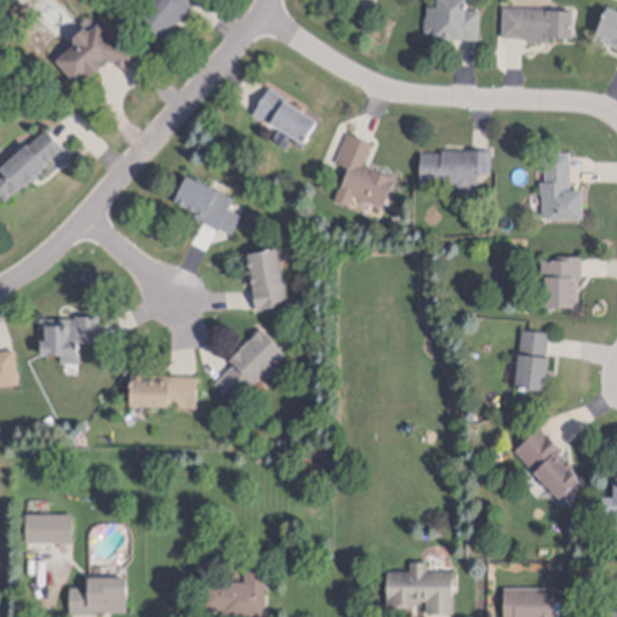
[(138,20),(154,0),(196,0),(187,12),(186,11),(164,38),(161,36),(160,38),(138,20)]
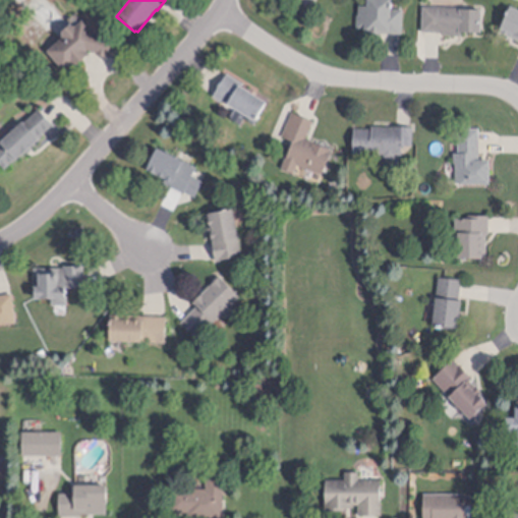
[(390,0),(390,7),(401,7),(401,8),(400,33),(379,32),(379,34),(376,36),(370,36),(368,33),(368,32),(362,32),(362,29),(354,29),(355,13),(356,13),(357,5),(365,5),(365,0),(390,0)]
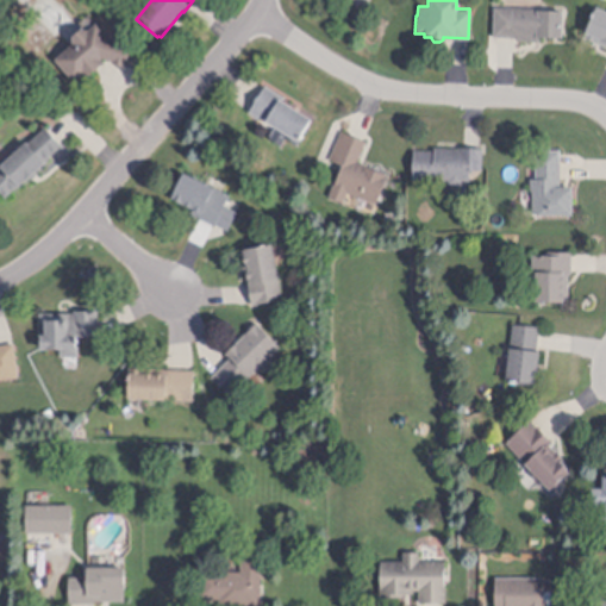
[(493,6),(539,7),(539,11),(562,11),(561,38),(538,37),(538,41),(514,41),(514,37),(492,36),(493,6)]
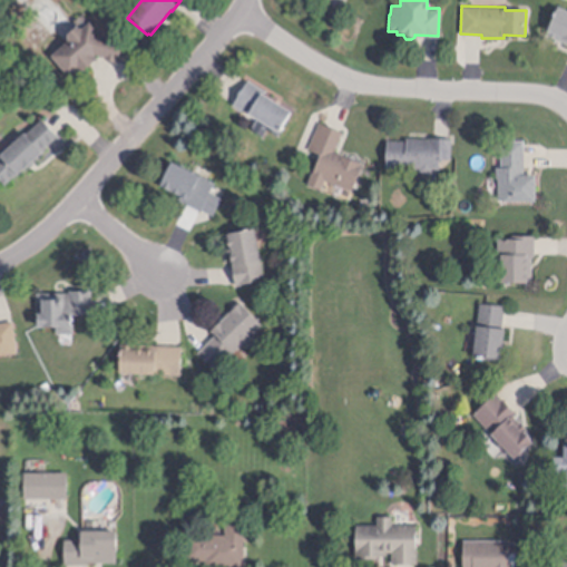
[(566,44),(550,37),(551,33),(546,31),(553,18),(551,18),(554,13),(555,15),(556,11),(555,11),(557,8),(566,11),(566,44)]
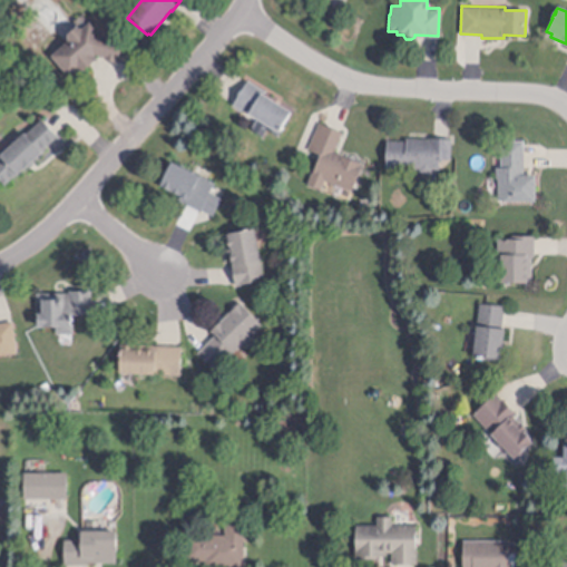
[(95,54),(93,55),(96,58),(80,72),(77,69),(68,77),(66,75),(66,74),(50,56),(67,40),(67,35),(75,28),(81,28),(89,20),(100,33),(130,44),(124,62),(115,60),(115,61),(104,58),(104,57),(95,54)]
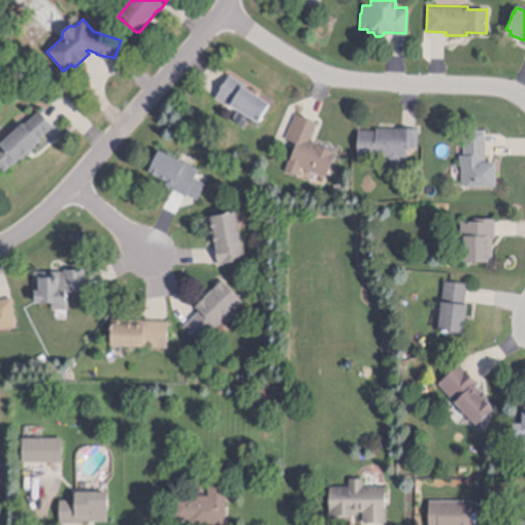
[(269,104),(256,125),(247,119),(242,125),(232,120),(237,111),(229,105),(215,96),(229,73),(244,83),(241,87),(269,104)]
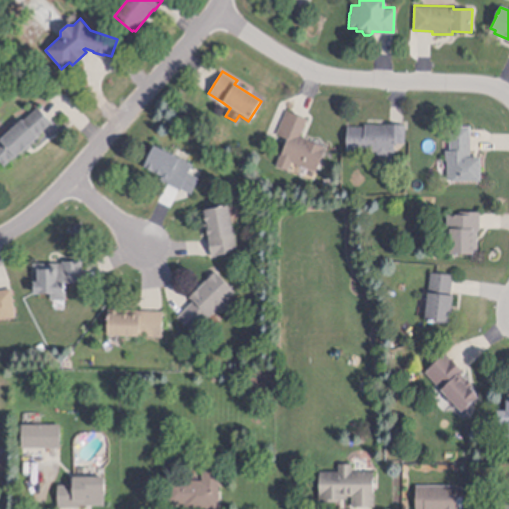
[(0,140),(38,106),(40,108),(39,109),(48,120),(50,119),(52,121),(36,136),(38,138),(30,145),(31,146),(26,150),(25,150),(15,159),(13,157),(3,166),(0,162),(0,140)]
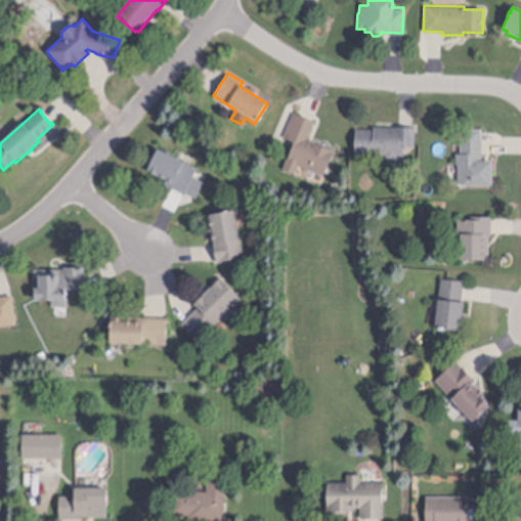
[(280,135),(291,112),(313,121),(306,138),(333,149),(322,175),(298,165),(294,174),(280,168),(286,156),(288,157),(292,145),(293,141),(280,135)]
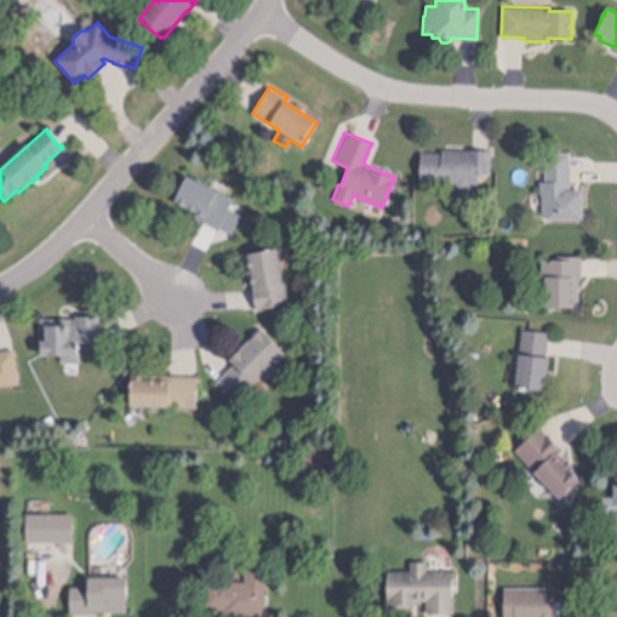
[(455,182),(418,182),(420,152),(440,152),(440,149),(466,149),(470,149),(490,150),(490,172),(476,172),(476,183),(468,183),(468,186),(456,186),(456,184),(455,184),(455,182)]
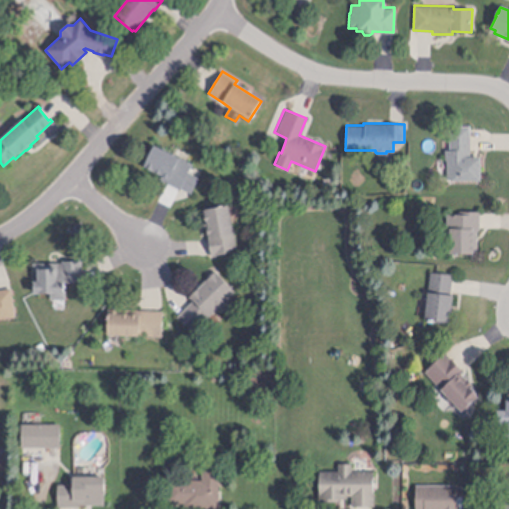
[(469,125),(469,157),(480,157),(480,181),(451,181),(451,178),(446,178),(446,160),(444,160),(444,150),(448,150),(448,125),(469,125)]
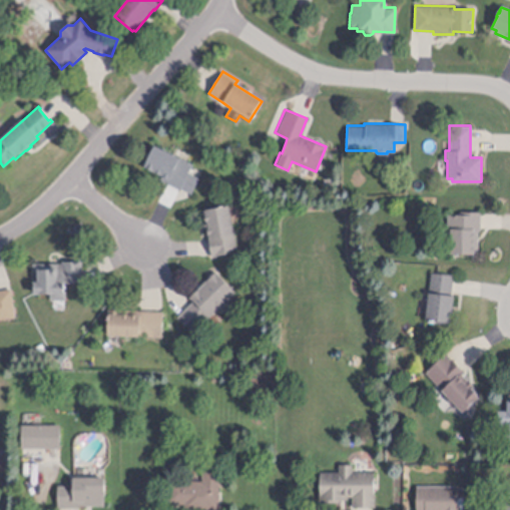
[(153,146),(177,158),(178,156),(192,163),(187,172),(198,177),(190,193),(180,188),(179,189),(159,179),(160,176),(143,167),(153,146)]
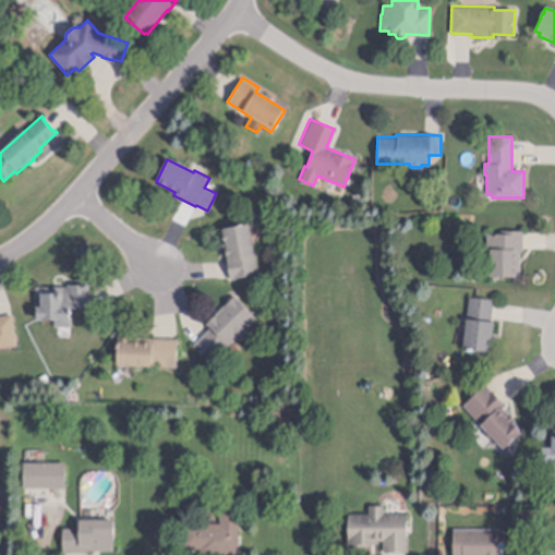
[(249,225),(257,273),(229,278),(226,262),(227,262),(226,256),(225,249),(222,250),(221,242),(224,242),(221,234),(222,234),(221,229),(249,225)]
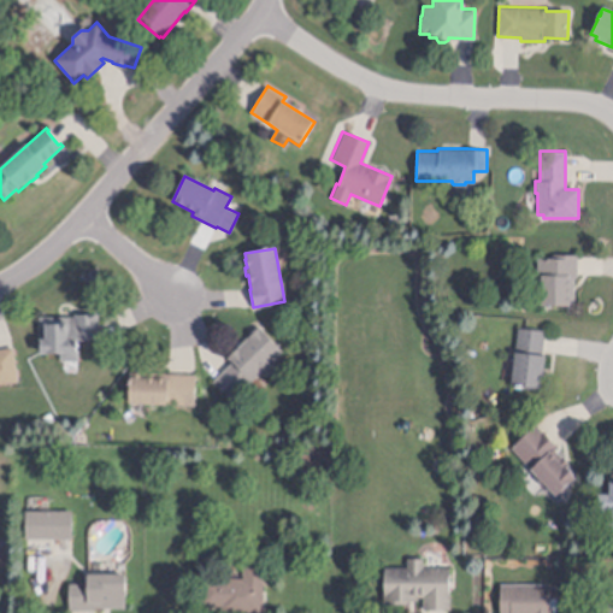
[(573,277),(573,306),(570,306),(570,307),(541,307),(541,277),(536,277),(536,258),(552,258),(552,254),(577,254),(577,277),(573,277)]
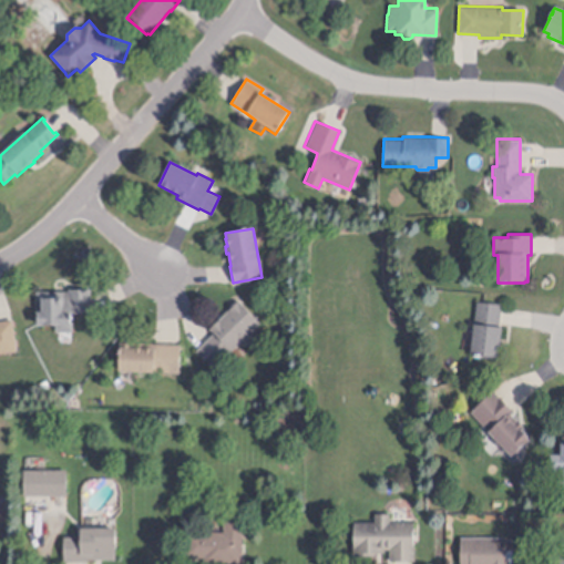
[(68,290),(68,288),(71,288),(71,289),(85,289),(85,287),(89,287),(90,313),(71,314),(71,321),(72,331),(54,331),(54,327),(36,328),(36,324),(37,324),(37,318),(36,318),(36,316),(36,291),(68,290)]
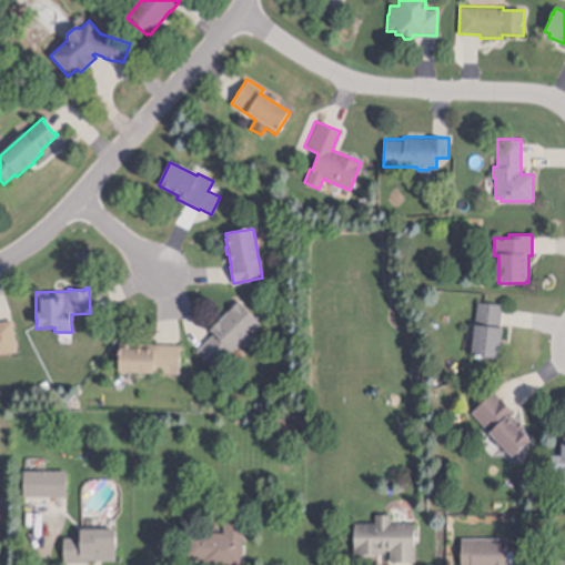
[(230,349),(211,367),(194,351),(212,333),(209,330),(218,320),(226,310),(228,310),(238,300),(242,303),(241,304),(258,321),(259,321),(260,322),(248,334),(248,333),(231,350),(230,349)]
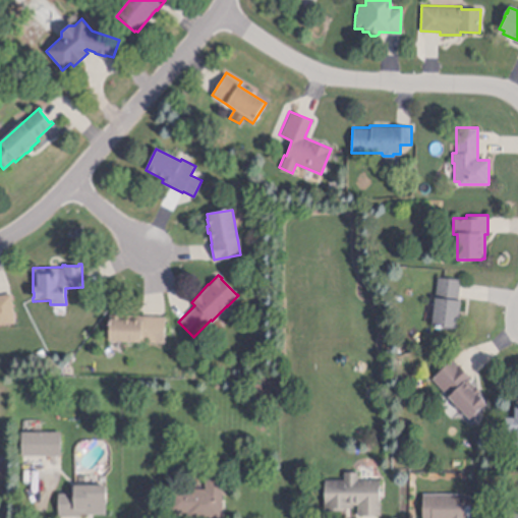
[(434,312),(433,311),(433,305),(434,304),(437,277),(460,280),(458,302),(460,302),(457,331),(432,328),(434,312)]
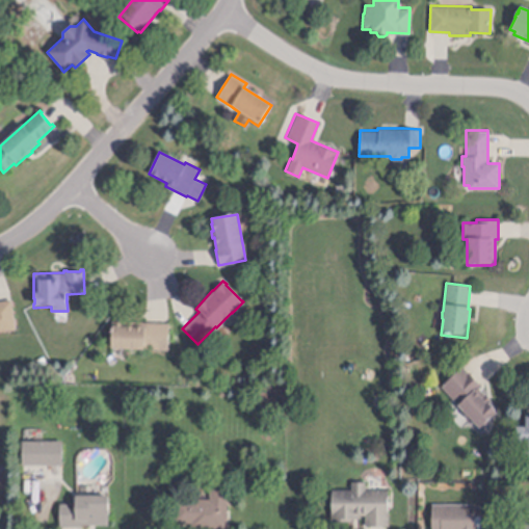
[(0,300),(10,298),(15,328),(0,331),(0,300)]
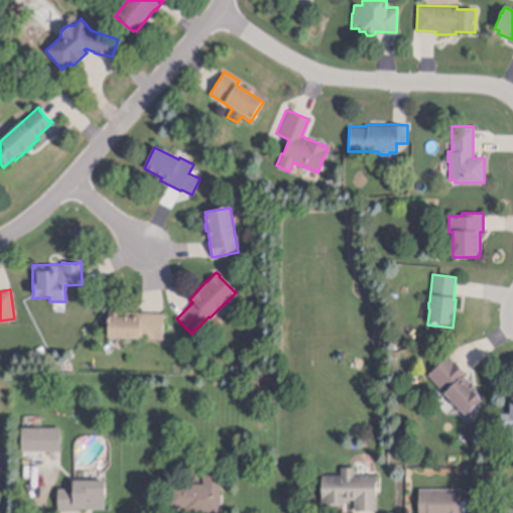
[(108,310),(163,312),(162,339),(139,338),(139,340),(108,339),(108,325),(107,325),(108,310)]
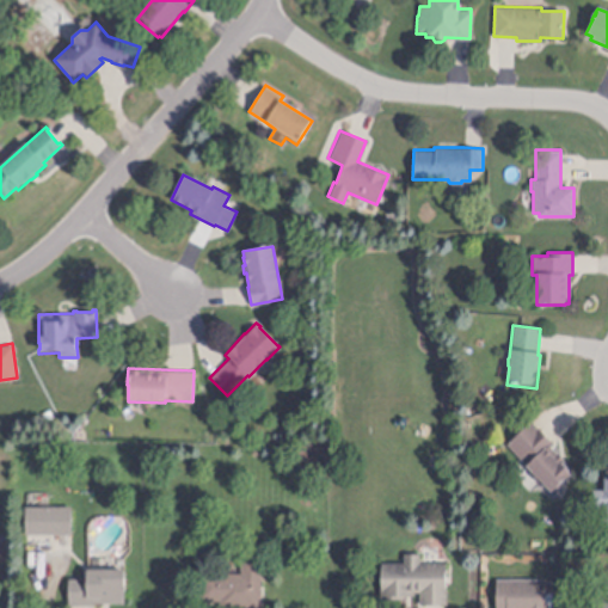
[(526,470),(527,468),(505,444),(530,422),(538,429),(538,428),(553,444),(550,447),(557,454),(564,460),(559,465),(562,468),(563,468),(569,476),(567,476),(570,478),(566,481),(551,496),(538,481),(536,483),(529,474),(530,473),(526,470)]
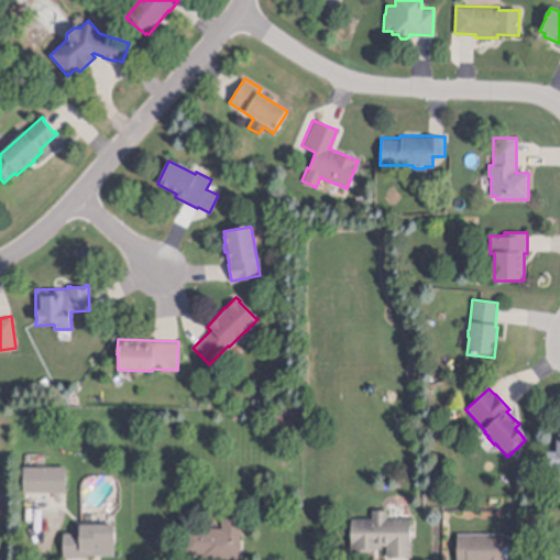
[(559,483),(556,483),(557,470),(546,470),(546,454),(557,454),(557,445),(558,445),(558,435),(559,435),(559,483)]
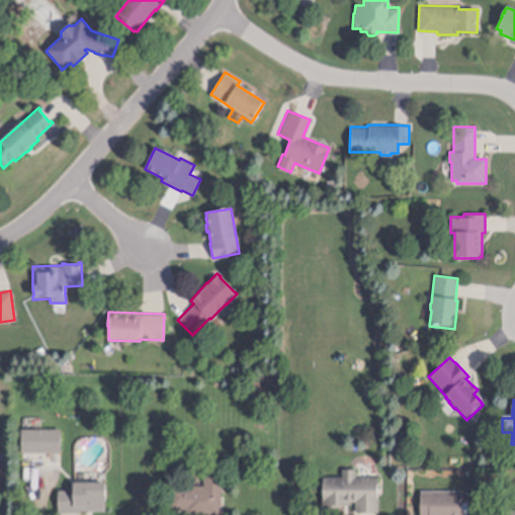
[(20,430),(60,429),(60,452),(20,452),(20,430)]
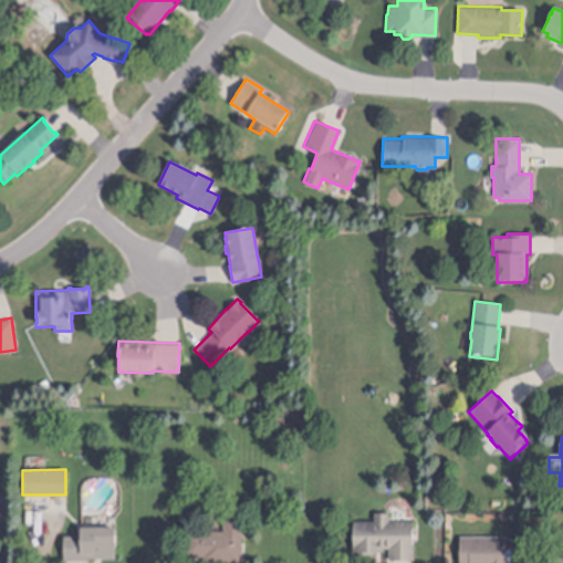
[(373,523),(373,514),(388,514),(388,523),(412,523),(413,548),(414,548),(414,562),(387,562),(387,550),(383,550),(383,553),(374,553),(374,556),(351,556),(351,548),(353,548),(352,523),(373,523)]
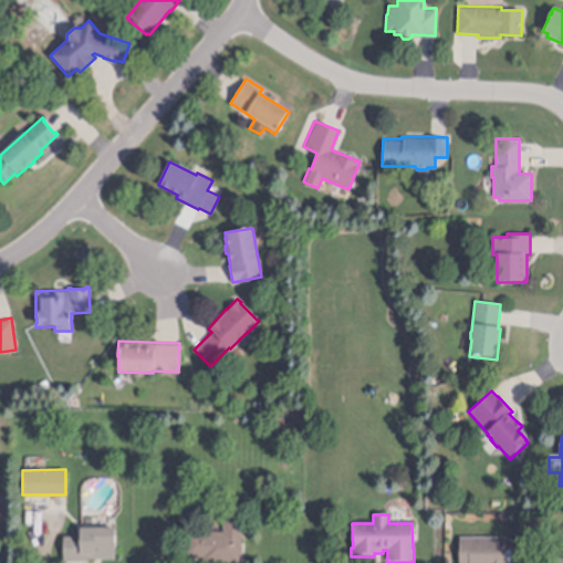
[(241,517),(241,562),(201,562),(201,556),(184,556),(184,531),(222,531),(222,517),(241,517)]
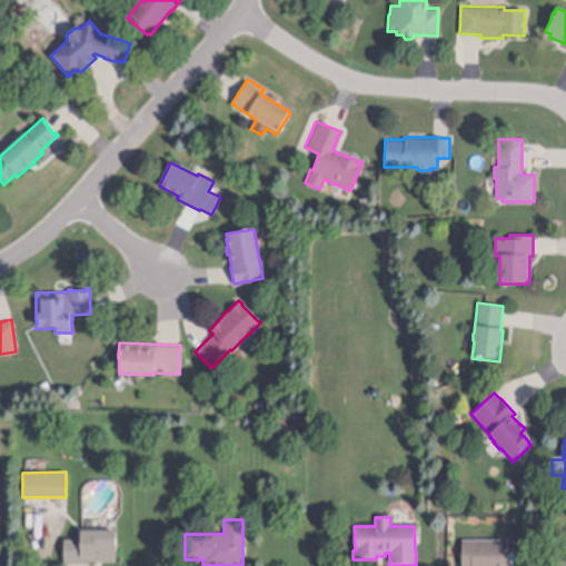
[(80,533),(115,533),(115,560),(86,560),(86,563),(62,563),(62,539),(80,539),(80,533)]
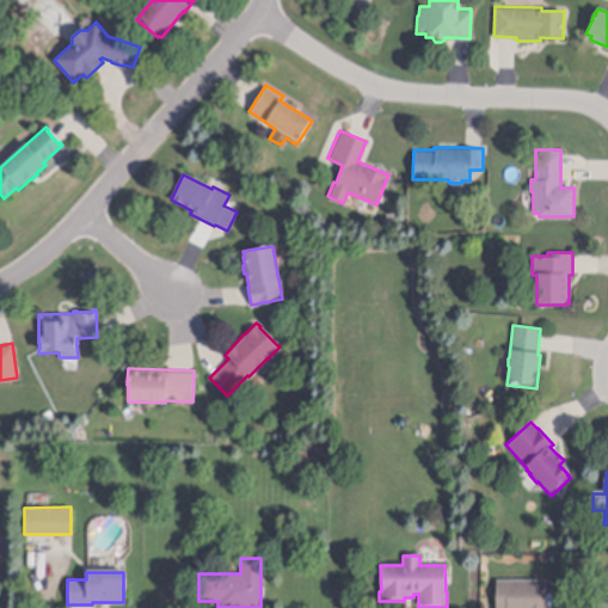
[(496,581),(545,581),(545,582),(551,582),(551,595),(545,595),(545,605),(548,605),(548,607),(496,607),(496,581)]
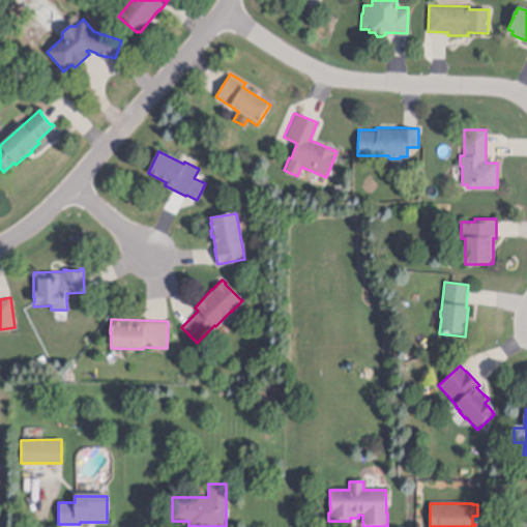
All buildings are outlined.
